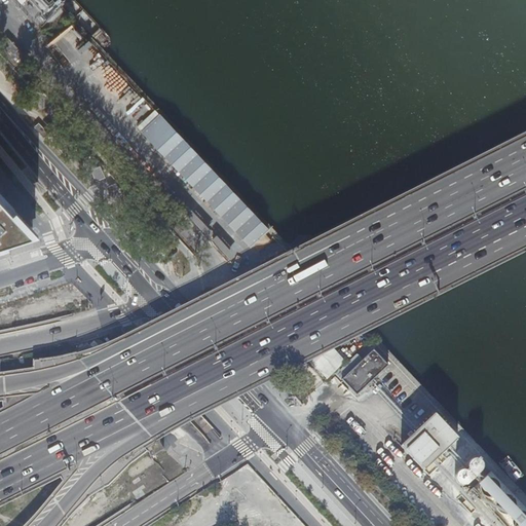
[(266,227),(158,115),(142,130),(250,243),(266,227)]
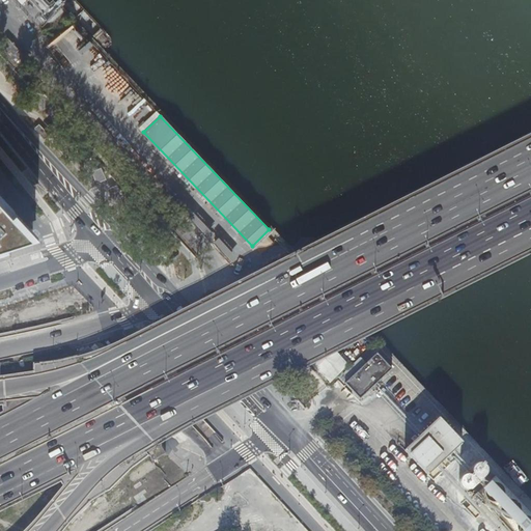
[(49,135),(38,123),(34,128),(45,138),(49,135)]
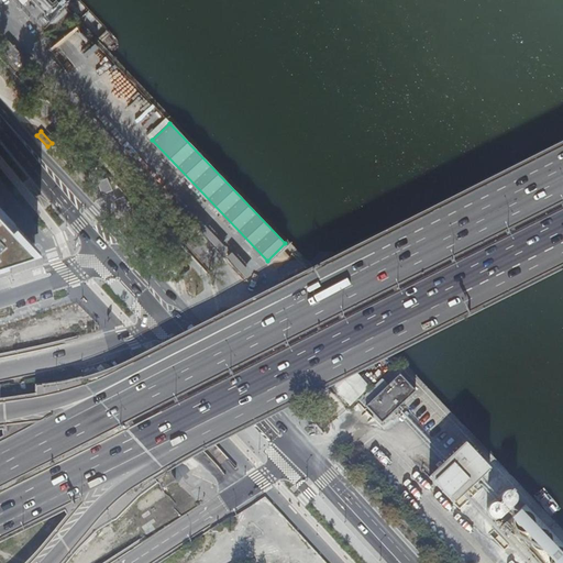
[(0,212),(0,261),(35,250),(0,212)]
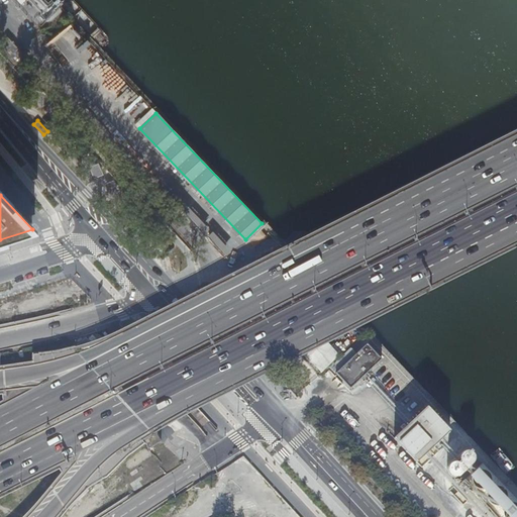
[(368,344),(336,375),(350,390),(382,359),(368,344)]
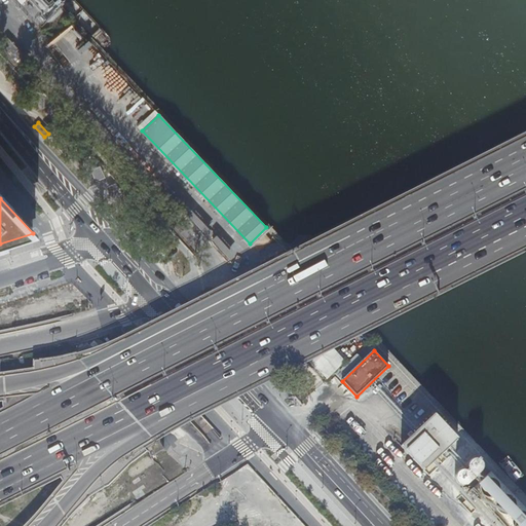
[(458,440),(435,415),(403,447),(425,472),(443,454),(448,460),(452,455),(447,450),(458,440)]
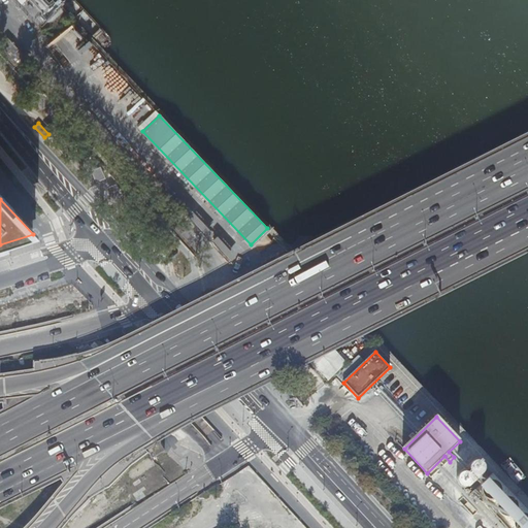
[(527,527),(527,509),(492,473),(489,476),(484,472),(485,469),(485,467),(484,464),(483,463),(481,462),(477,461),(474,462),(472,463),(461,474),(459,477),(459,481),(459,483),(460,485),(463,487),(465,488),(468,488),(471,486),(512,527),(527,527)]
